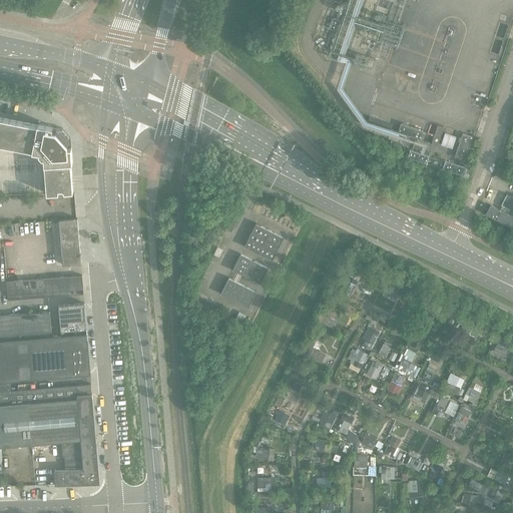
[(332,18),(329,28),(341,32),(344,22),(332,18)]
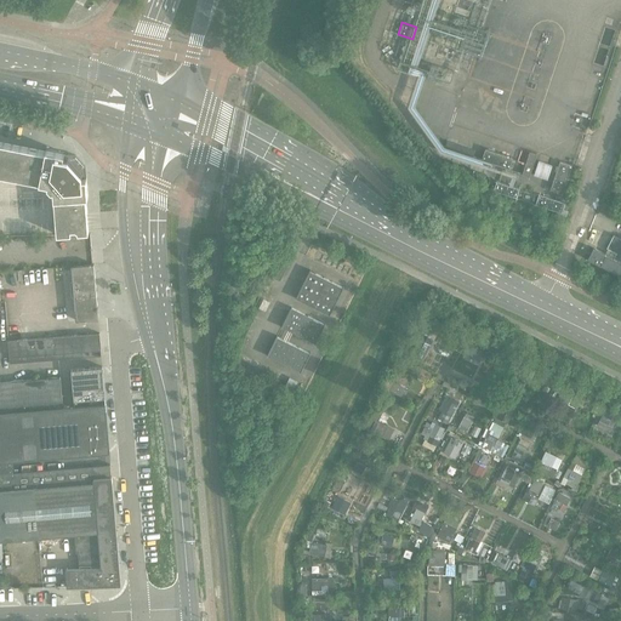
[(409,91),(409,110),(416,113),(416,98),(425,77),(428,77),(449,85),(454,70),(445,67),(445,61),(439,60),(439,52),(422,52),(420,60),(412,60),(408,72),(412,74),(412,81),(409,91)]
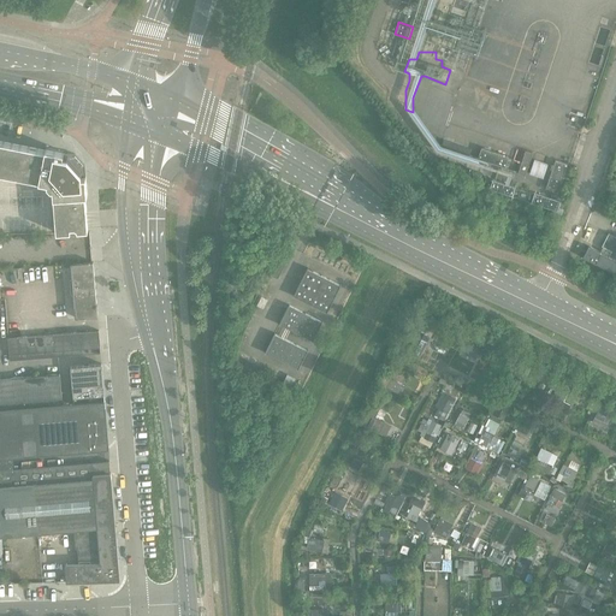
[(472,149),(444,140),(442,146),(469,154),(472,149)]
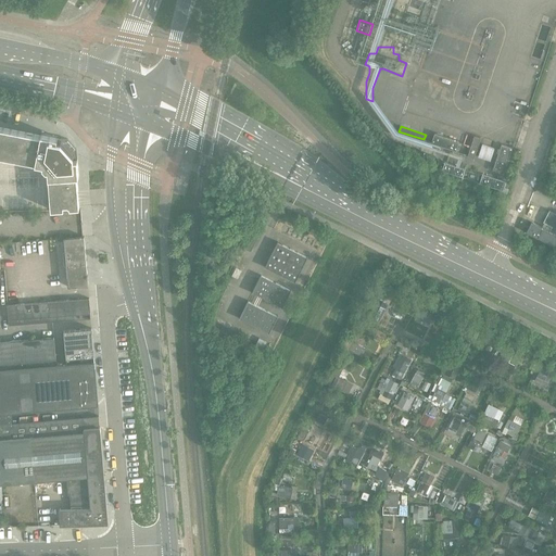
[(79,176),(77,160),(74,160),(74,155),(61,142),(58,141),(58,137),(41,134),(41,136),(0,127),(0,156),(43,166),(48,171),(51,202),(51,209),(51,210),(80,207),(79,206),(78,192),(77,176),(79,176)]
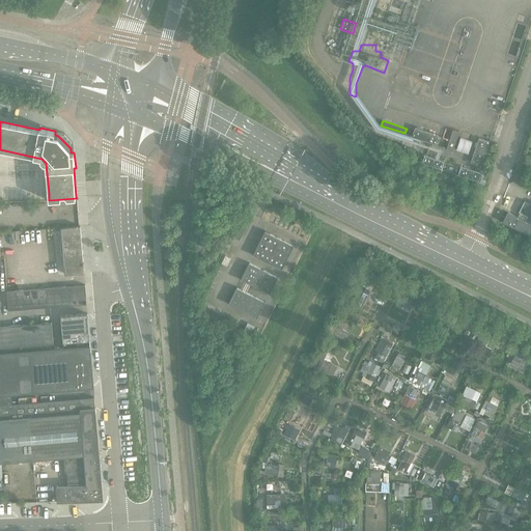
[(439,135),(415,128),(412,136),(436,144),(439,135)]
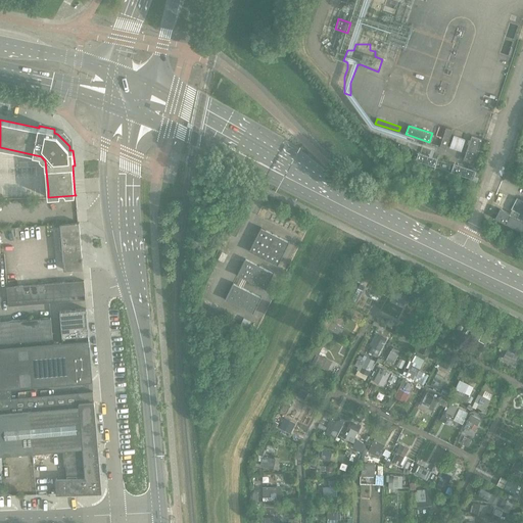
[(446,128),(439,147),(446,149),(453,130),(446,128)]
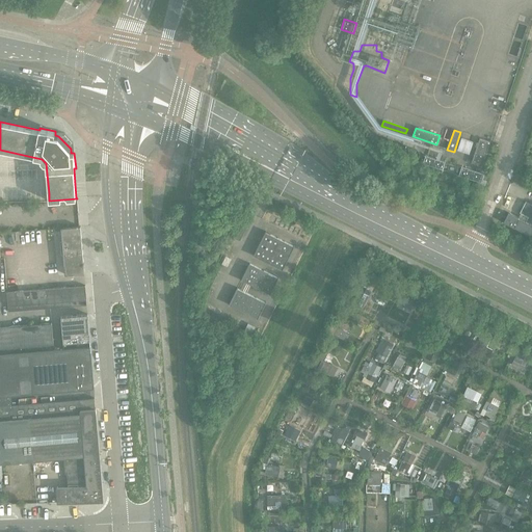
[(470,154),(474,141),(461,138),(458,150),(470,154)]
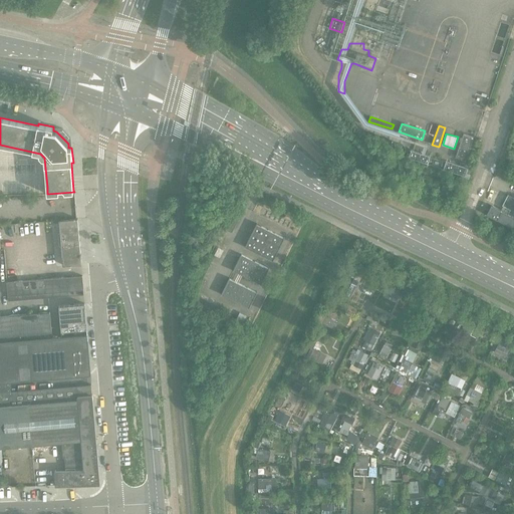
[(473,138),(464,135),(456,158),(466,161),(473,138)]
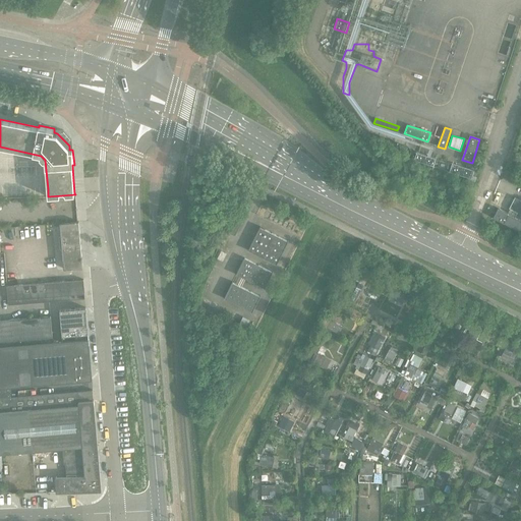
[(437,158),(417,152),(414,160),(433,166),(437,158)]
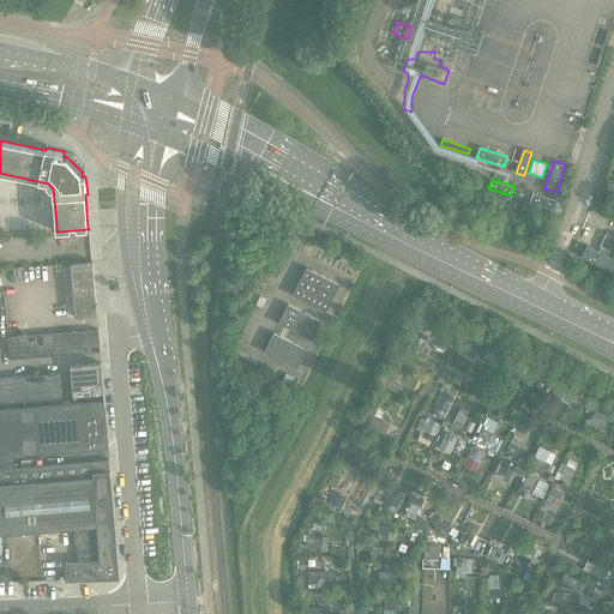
[(533,192),(530,203),(555,211),(559,202),(533,192)]
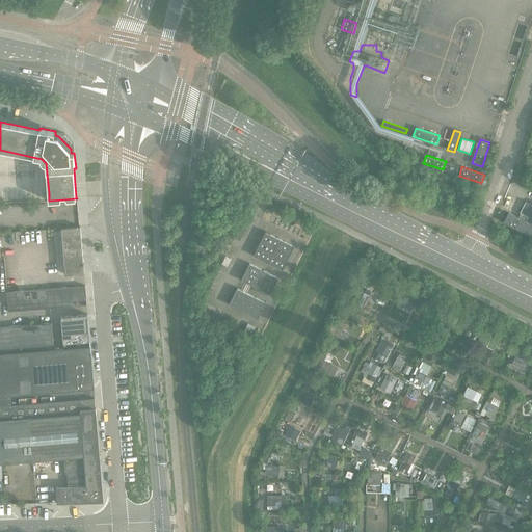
[(530,181),(529,180),(517,174),(513,182),(526,189),(530,181)]
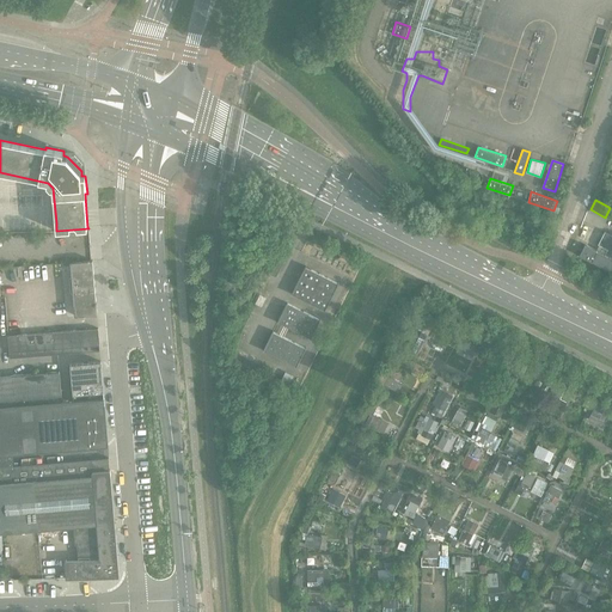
[(611,234),(605,232),(598,245),(607,250),(605,255),(587,246),(581,257),(611,271),(611,234)]
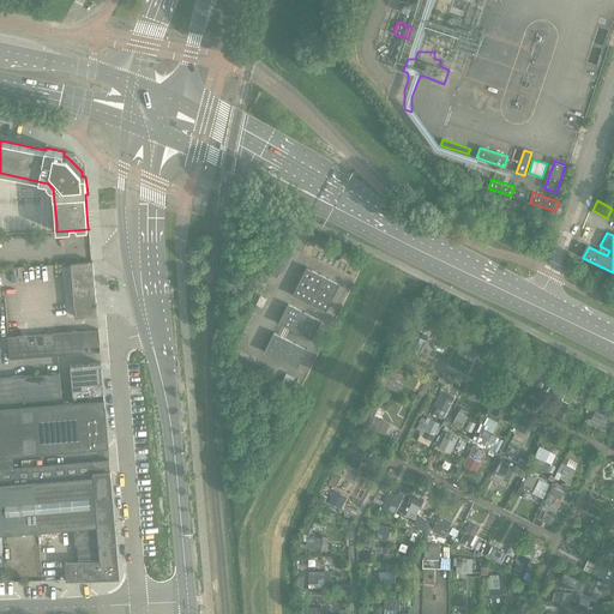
[(271,275),(277,278),(286,263),(280,259),(271,275)]
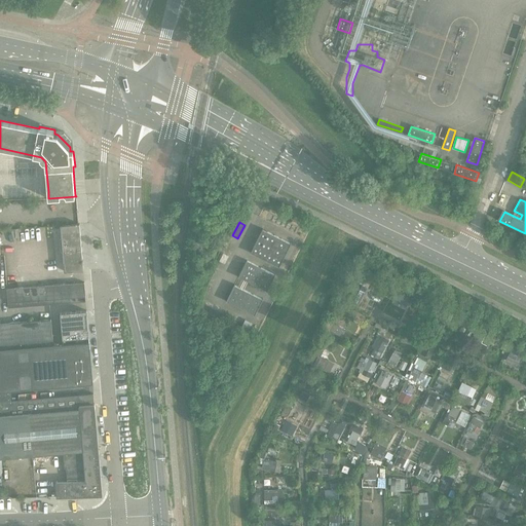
[(77,224),(61,226),(62,231),(65,271),(83,270),(80,224),(77,224)]
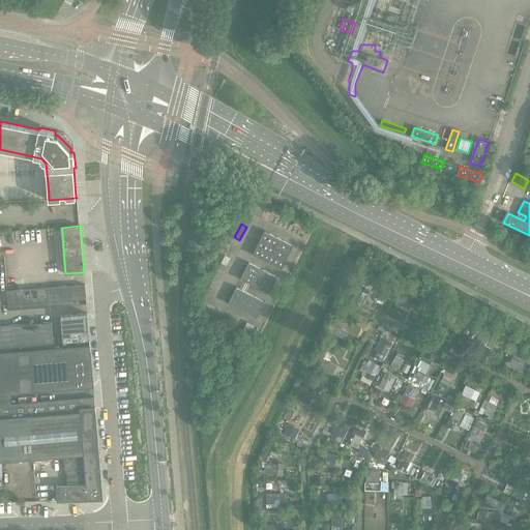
[(264,230),(252,255),(253,255),(254,255),(281,268),(281,269),(282,269),(294,244),(293,244),(292,245),(265,231),(264,230)]
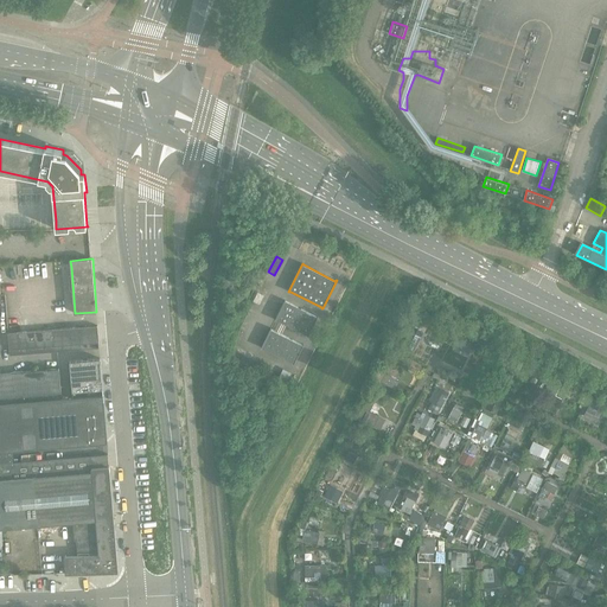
[(264,295),(257,292),(253,301),(260,304),(264,295)]
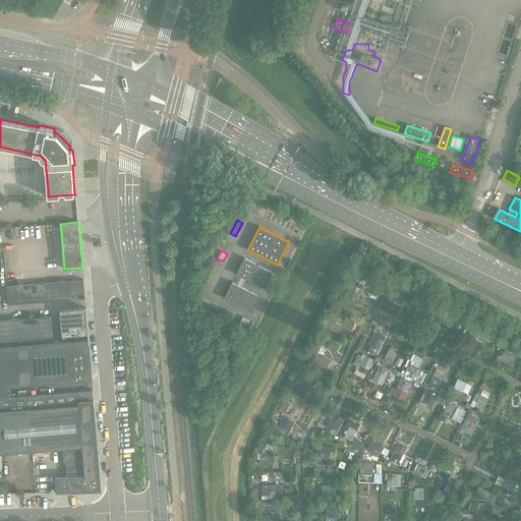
[(265,289),(273,272),(272,272),(245,258),(245,257),(244,257),(235,274),(236,275),(237,274),(264,287),(264,288),(265,289)]
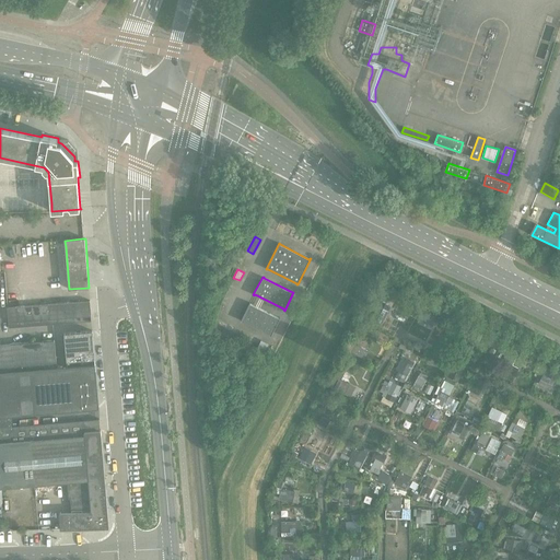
[(92,316),(90,301),(8,307),(10,328),(91,322),(91,316),(92,316)]
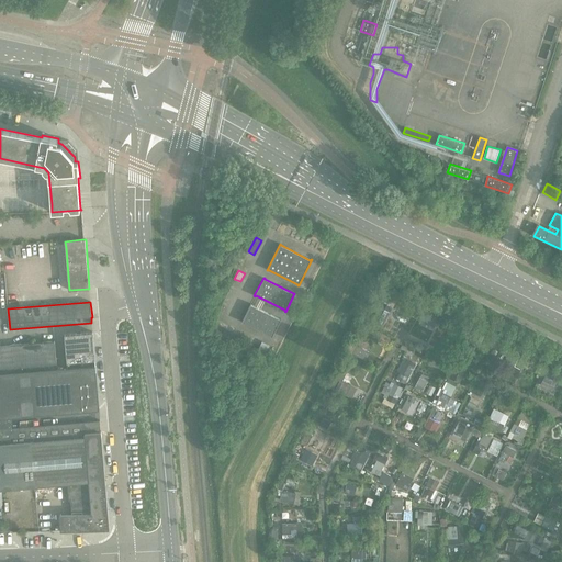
[(272,337),(281,319),(280,318),(280,319),(251,304),(250,303),(242,322),(243,322),(271,336),(271,337),(272,337)]
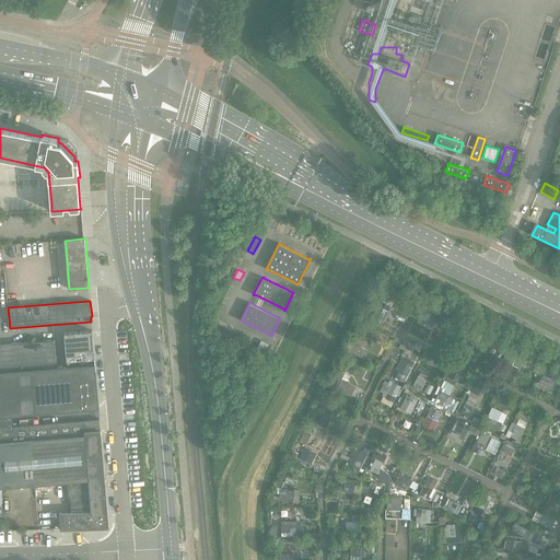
[(376,307),(371,318),(382,324),(387,313),(376,307)]
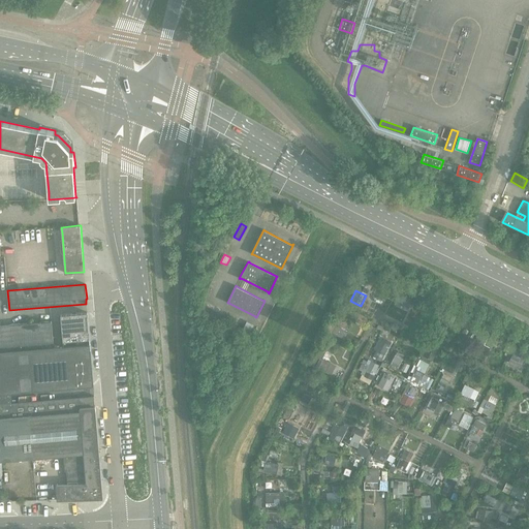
[(407,308),(411,299),(400,292),(395,302),(407,308)]
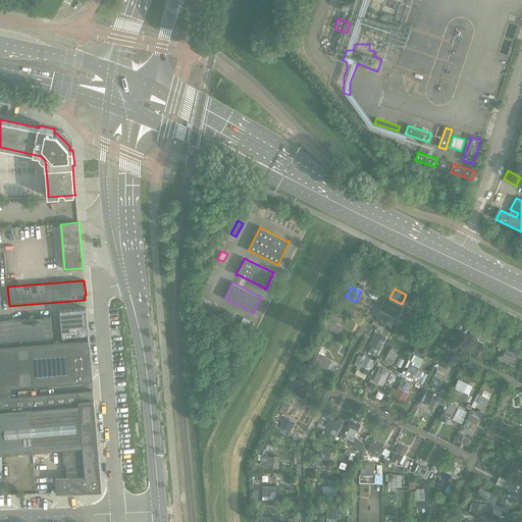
[(89,340),(87,309),(60,311),(63,343),(89,340)]
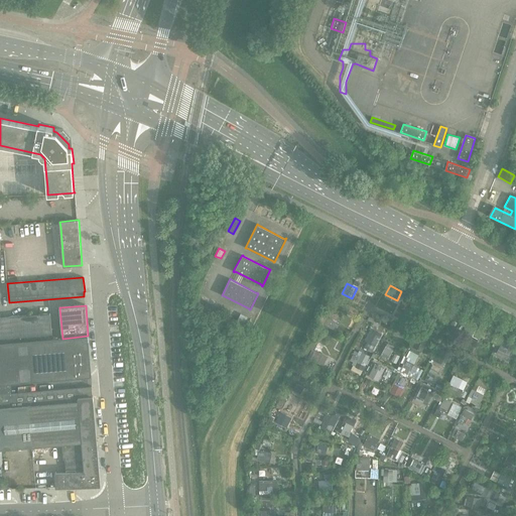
[(440,309),(432,305),(428,314),(435,317),(440,309)]
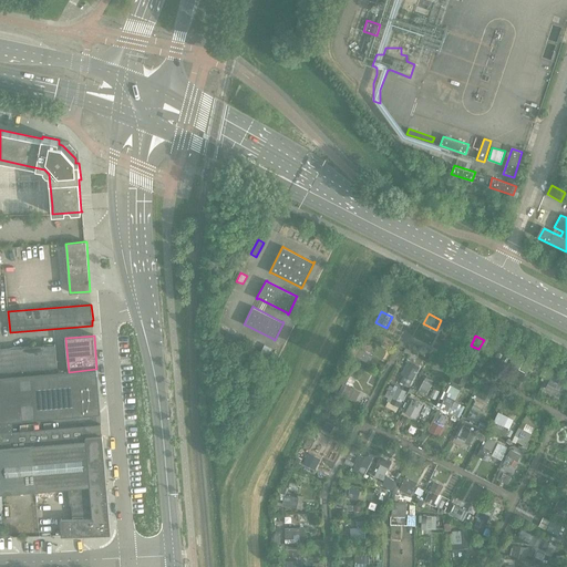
[(55,344),(0,349),(0,377),(58,373),(55,344)]
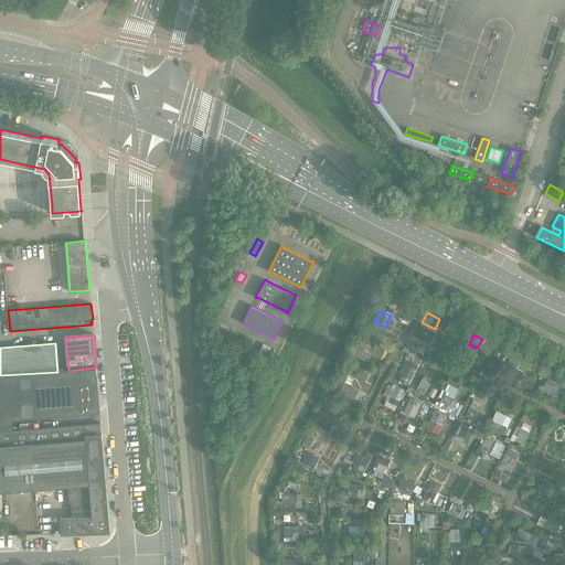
[(365,361),(369,353),(359,348),(354,355),(365,361)]
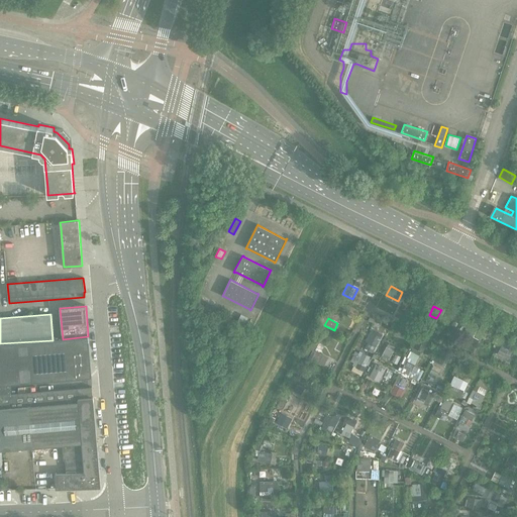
[(479,332),(481,329),(481,328),(478,327),(478,328),(471,324),(464,336),(472,340),(474,337),(479,340),(482,333),(479,332)]
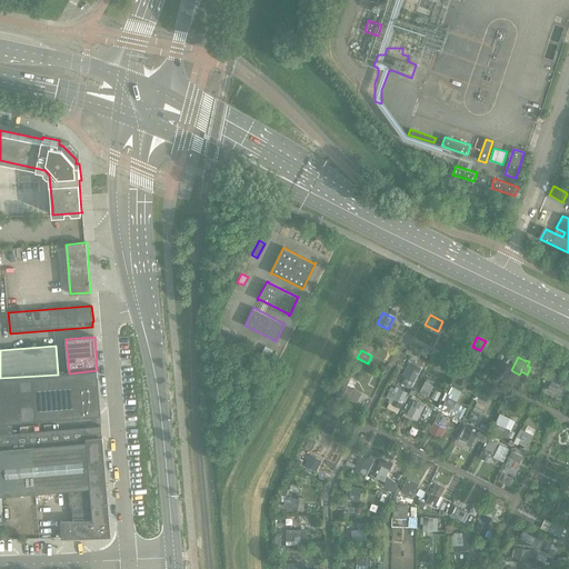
[(69,373),(58,375),(0,378),(0,435),(12,433),(11,422),(97,416),(101,415),(98,377),(97,370),(69,373)]
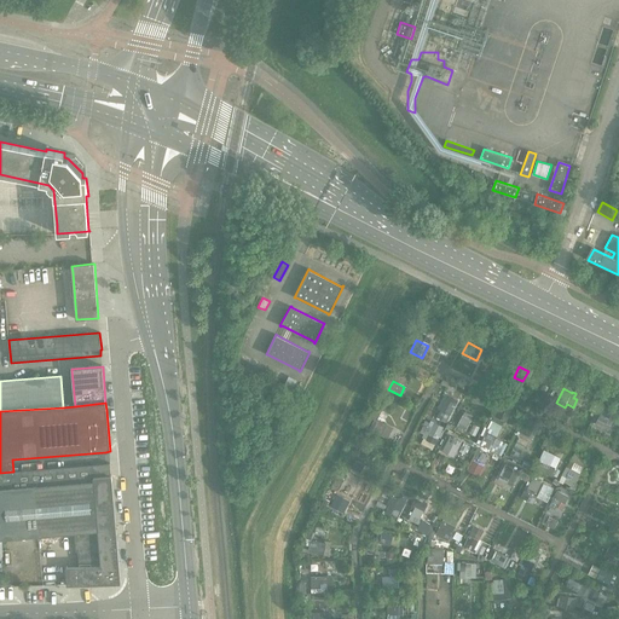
[(455,408),(444,403),(440,410),(440,411),(438,417),(446,422),(449,423),(450,421),(449,420),(450,416),(455,408)]
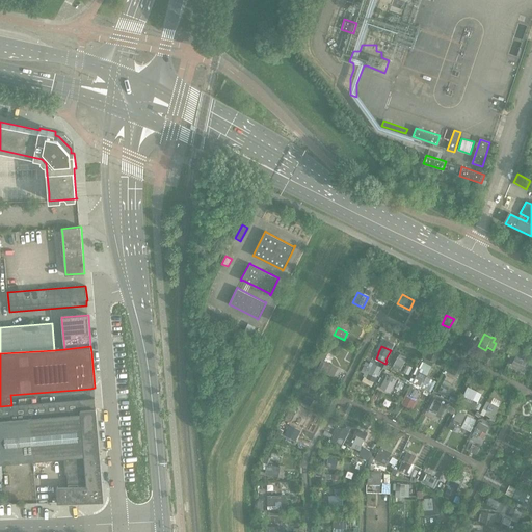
[(522,364),(526,356),(517,352),(514,360),(522,364)]
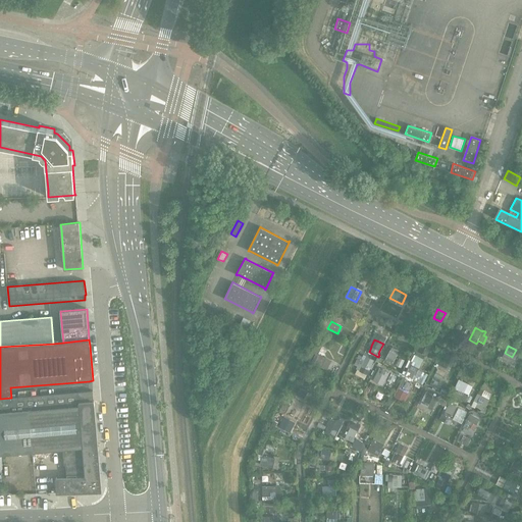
[(390,351),(385,360),(393,363),(397,355),(390,351)]
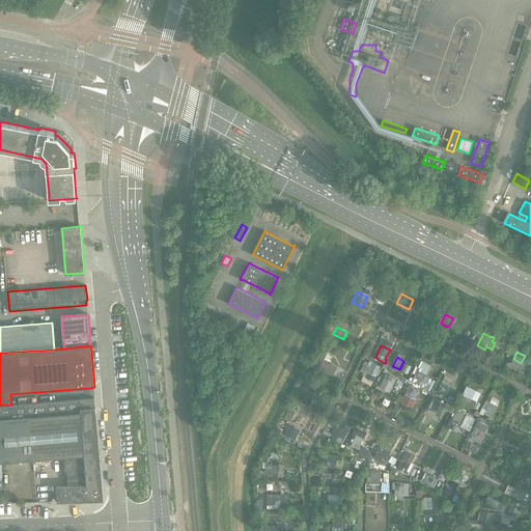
[(327,372),(330,364),(317,359),(314,366),(327,372)]
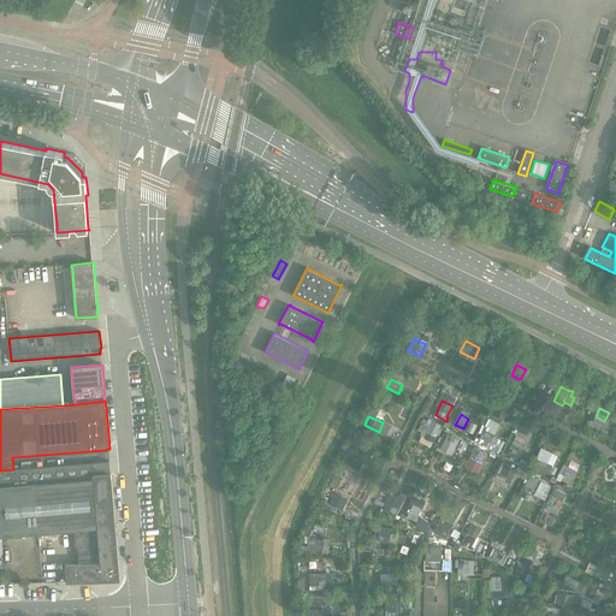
[(426,433),(436,438),(439,431),(430,426),(426,433)]
